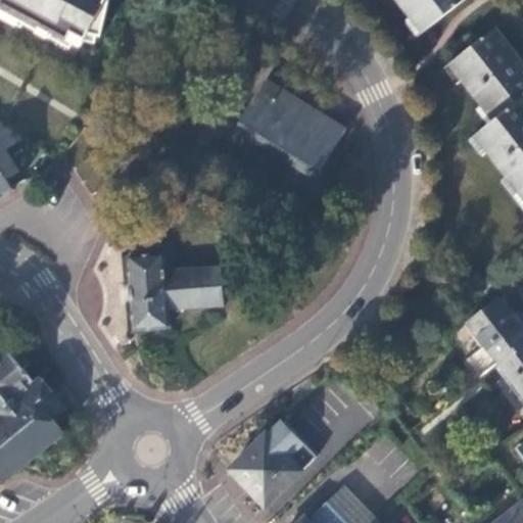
[(1,0),(29,14),(28,17),(55,33),(59,27),(86,40),(89,34),(102,36),(110,0),(1,0)]
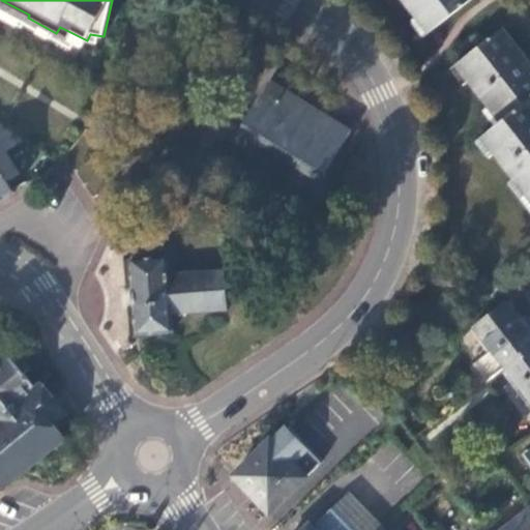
[(422,36),(470,0),(400,0),(414,18),(410,21),(422,36)]
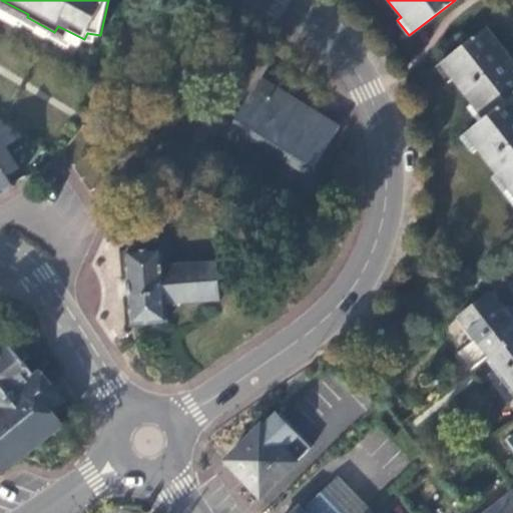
[(512,101),(510,98),(512,95),(512,64),(485,28),(435,66),(447,83),(451,80),(469,103),(465,107),(478,123),(458,137),(471,153),(476,149),(495,172),(490,177),(512,204),(512,101)]
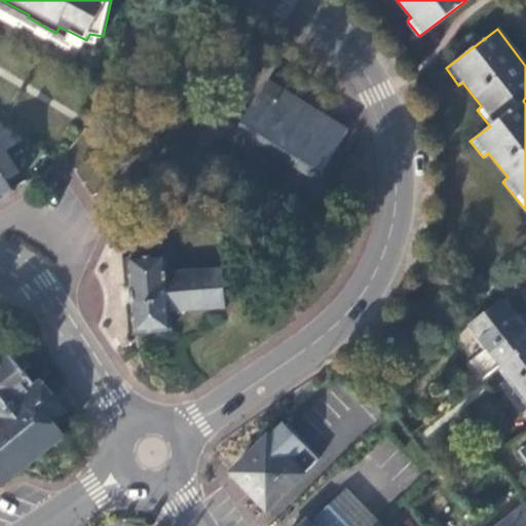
[(351,122),(272,74),(243,121),(323,170),(351,122)]
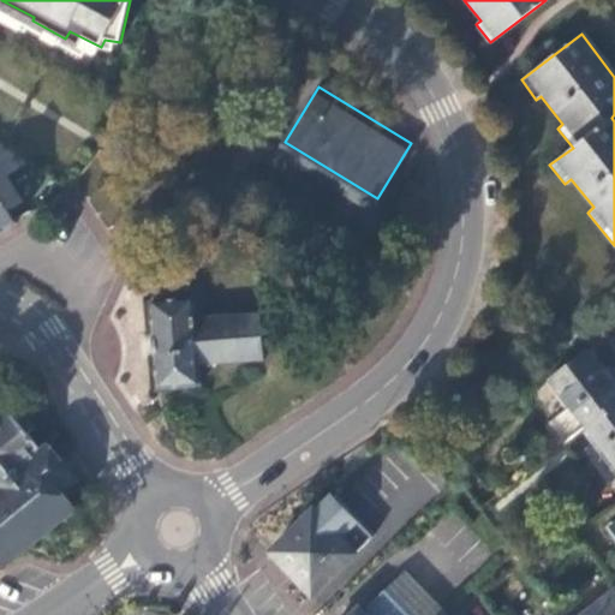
[(0,230),(15,221),(0,196),(0,230)]
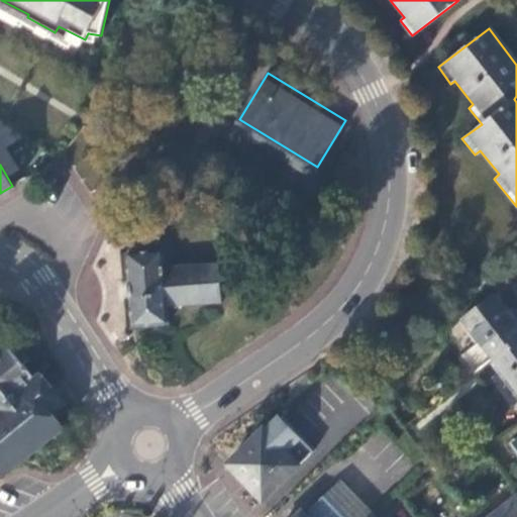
[(164,252),(127,255),(133,327),(170,325),(169,306),(222,301),(220,266),(165,271),(164,252)]
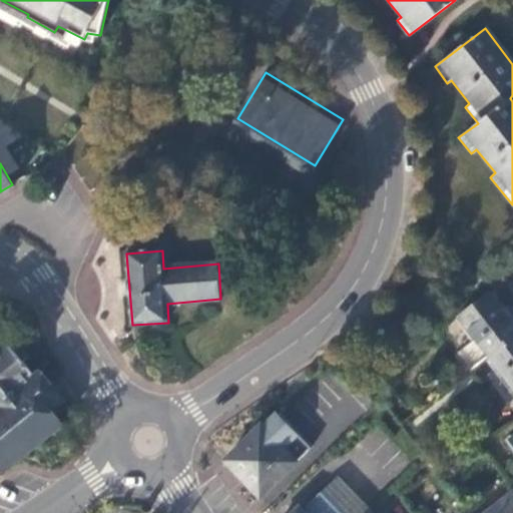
[(489,357),(512,339),(512,323),(491,293),(459,318),(489,357)]
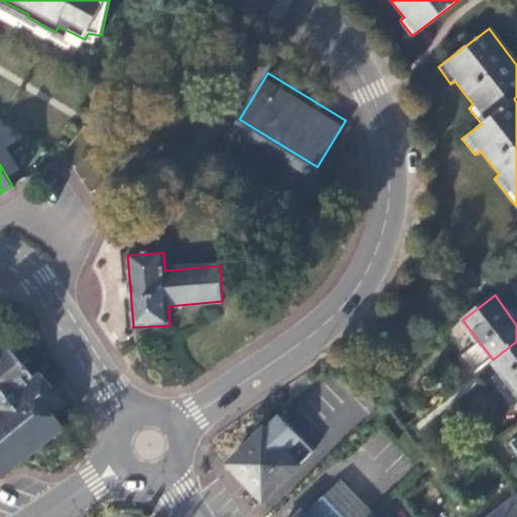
[(516,341),(493,359),(516,392),(516,341)]
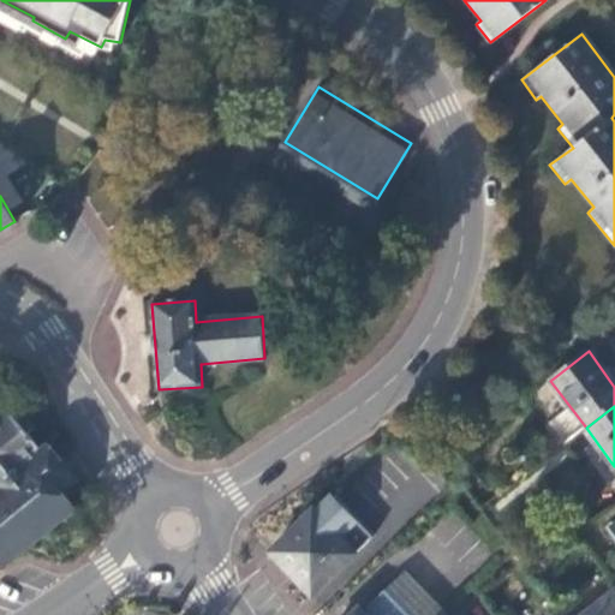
[(72,507),(63,493),(55,485),(60,483),(60,473),(57,469),(58,466),(43,451),(39,453),(36,451),(39,448),(7,412),(0,417),(0,565),(4,562),(72,507)]
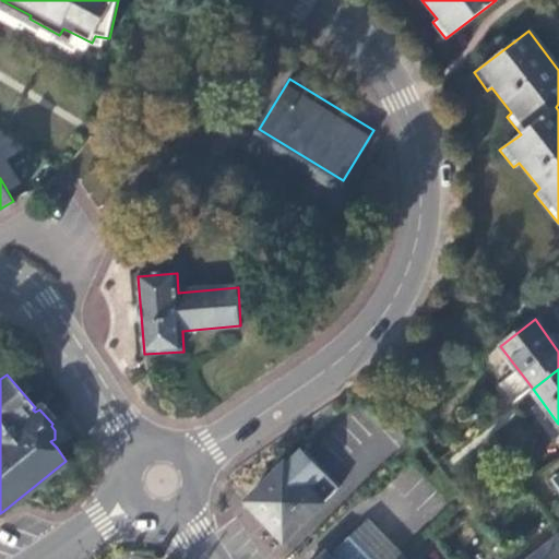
[(50,441),(57,448),(66,440),(52,424),(51,426),(55,430),(55,439),(50,441)]
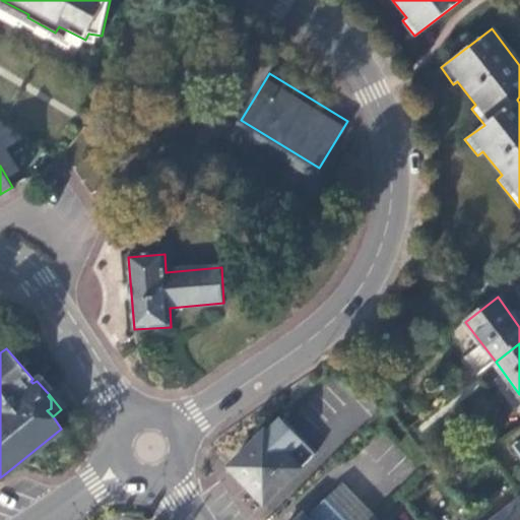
[(229,465),(263,502),(279,486),(300,467),(287,454),(265,431),(229,465)]
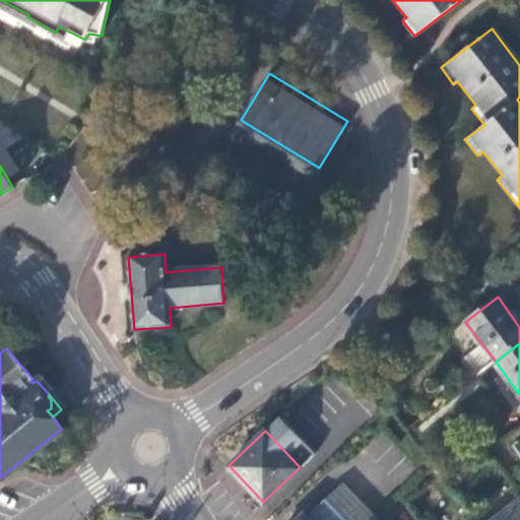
[(300,467),(279,486),(290,498),(325,463),(303,440),(287,454),(300,467)]
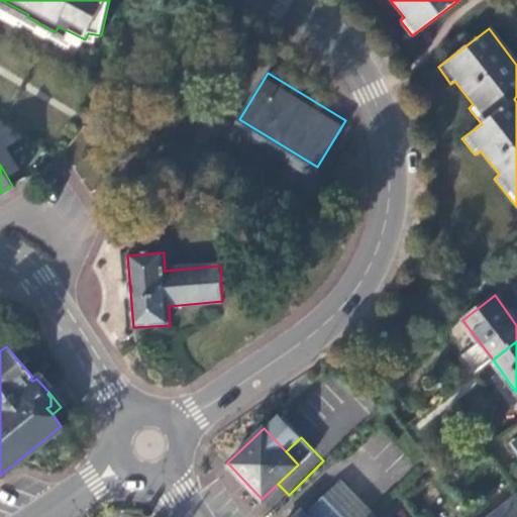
[(516,516),(516,495),(488,516),(516,516)]
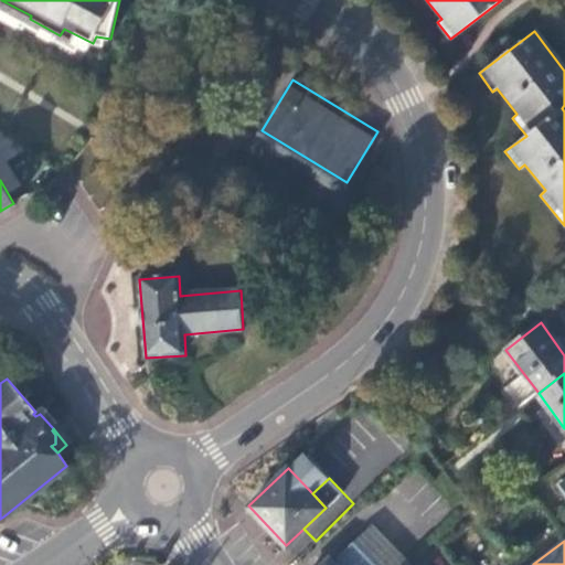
[(321,564),(373,564),(351,543),(337,557),(339,560),(333,564),(332,564),(328,560),(321,564)]
